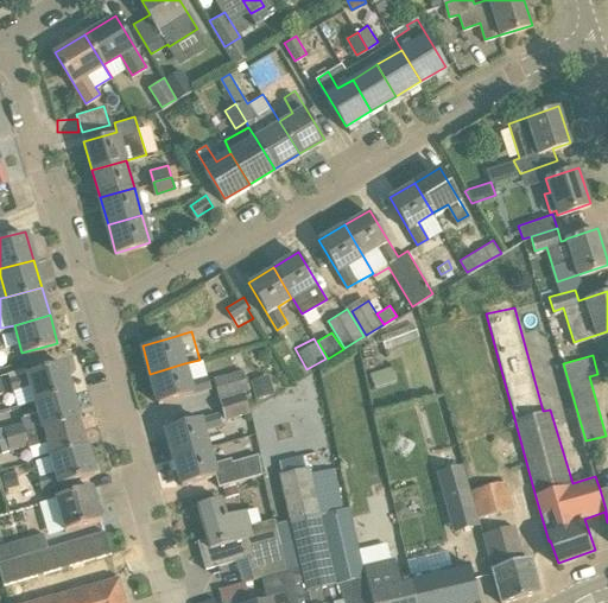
[(63,361),(10,376),(13,388),(31,383),(36,400),(71,389),(63,361)]
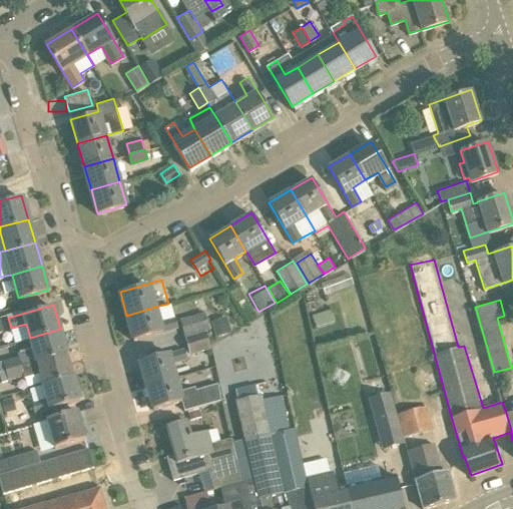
[(178,326),(175,316),(159,321),(155,307),(126,316),(133,339),(162,331),(178,326)]
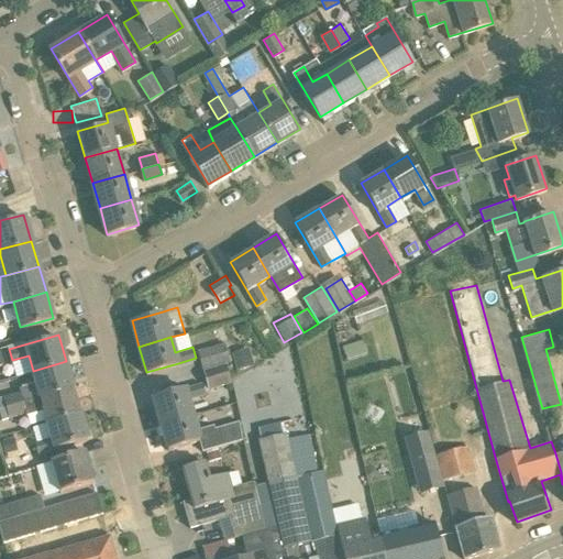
[(342,344),(348,358),(367,351),(362,338),(342,344)]
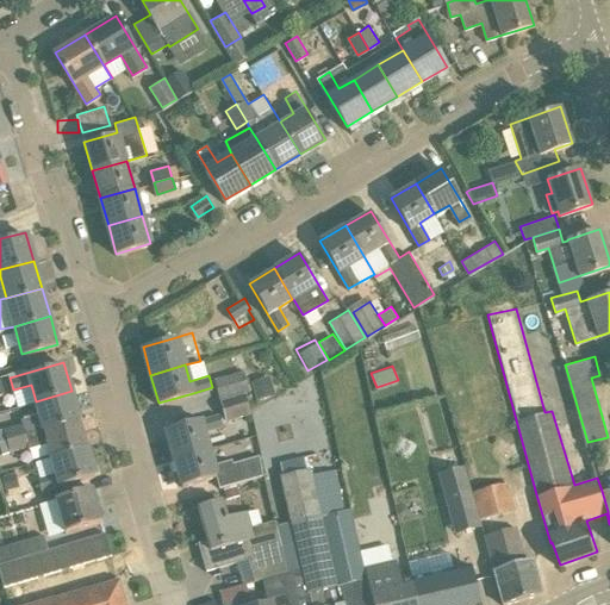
[(244,368),(213,378),(221,400),(251,391),(244,368)]
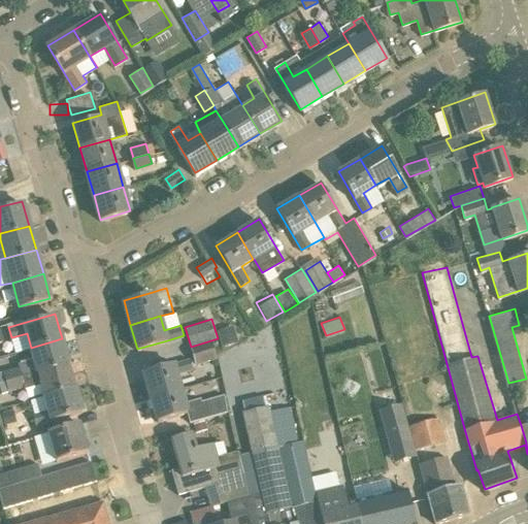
[(234,324),(218,329),(223,346),(239,339),(234,324)]
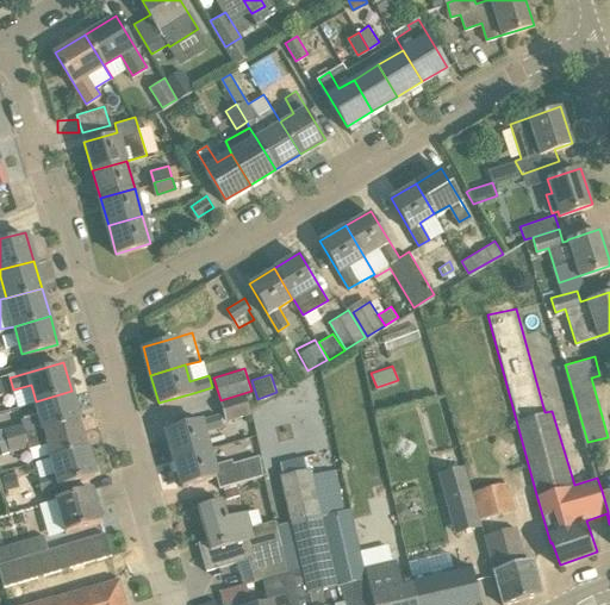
[(72,391),(36,401),(38,413),(20,418),(22,423),(0,429),(0,441),(79,418),(72,391)]
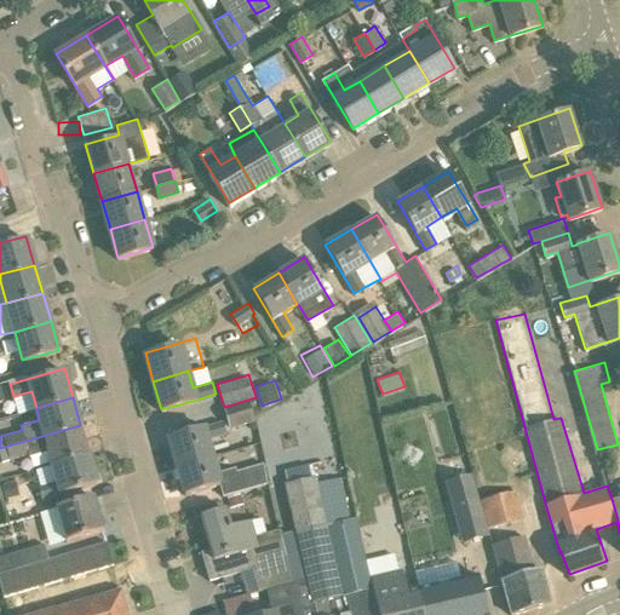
[(251,401),(224,408),(229,426),(256,419),(251,401)]
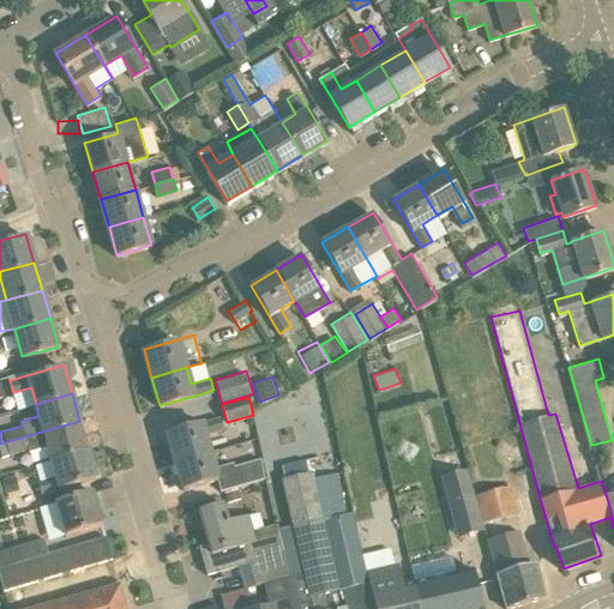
[(175,459),(210,450),(205,433),(223,427),(220,416),(167,430),(175,459)]
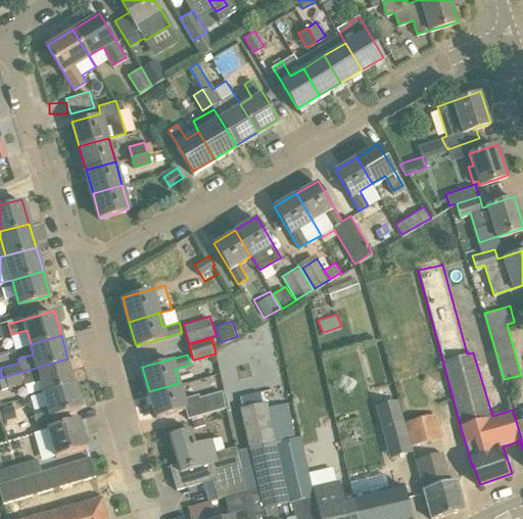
[(67,359),(0,378),(0,385),(1,388),(22,382),(24,384),(41,380),(44,391),(75,382),(67,359)]
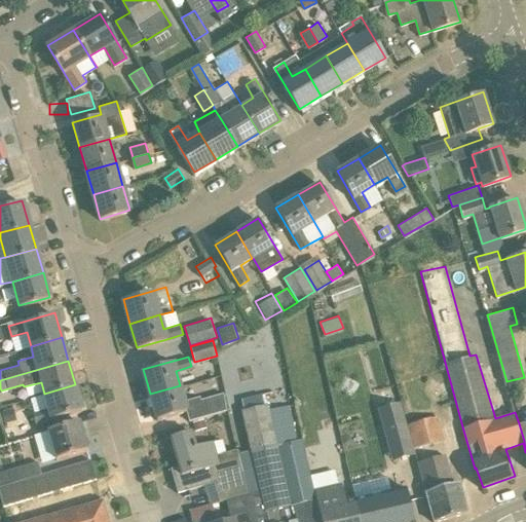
[(75,384),(44,394),(48,407),(44,408),(33,412),(36,421),(82,409),(75,384)]
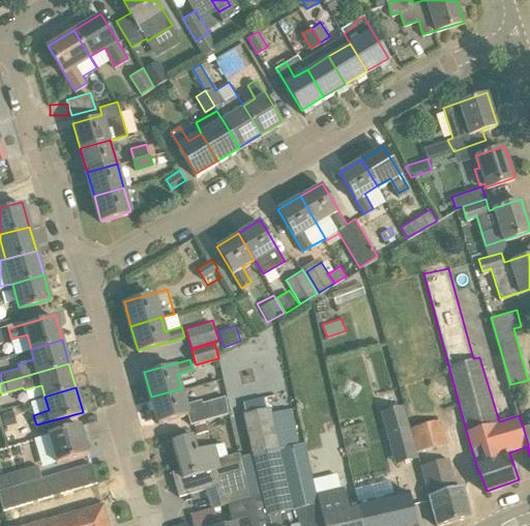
[(226,395),(202,401),(201,398),(185,403),(181,388),(151,397),(158,421),(188,413),(190,422),(215,416),(229,412),(226,395)]
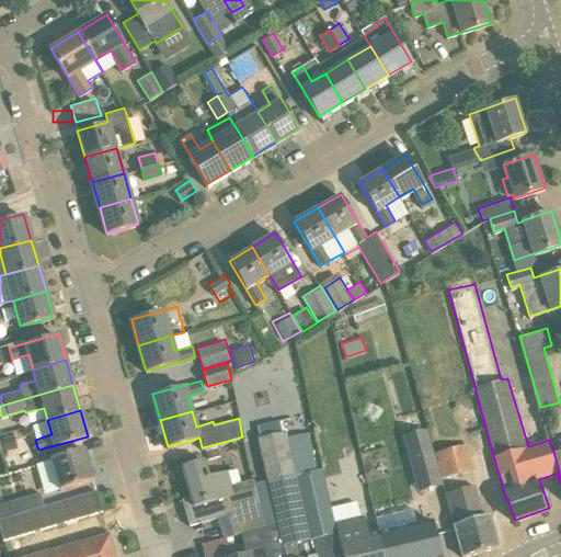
[(321,468),(296,474),(286,430),(282,431),(279,420),(258,424),(260,436),(258,436),(267,478),(278,521),(285,556),(341,556),(330,506),(321,468)]
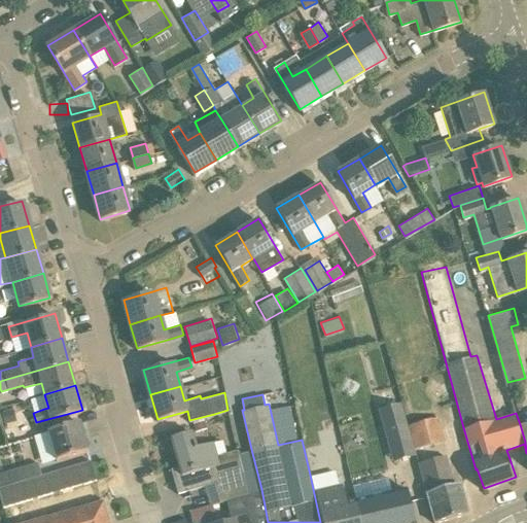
[(401,403),(385,407),(395,453),(412,449),(401,403)]
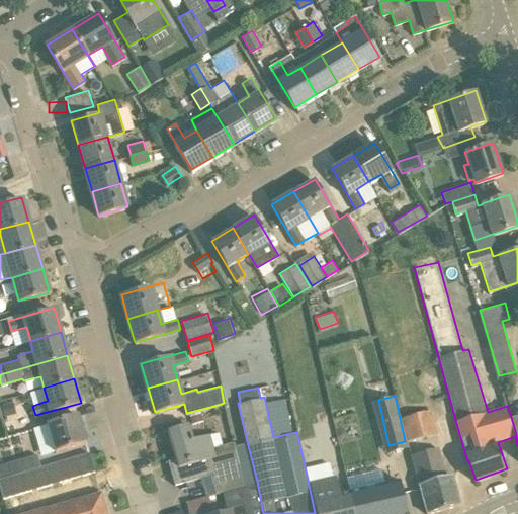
[(13,400),(2,403),(5,415),(16,412),(13,400)]
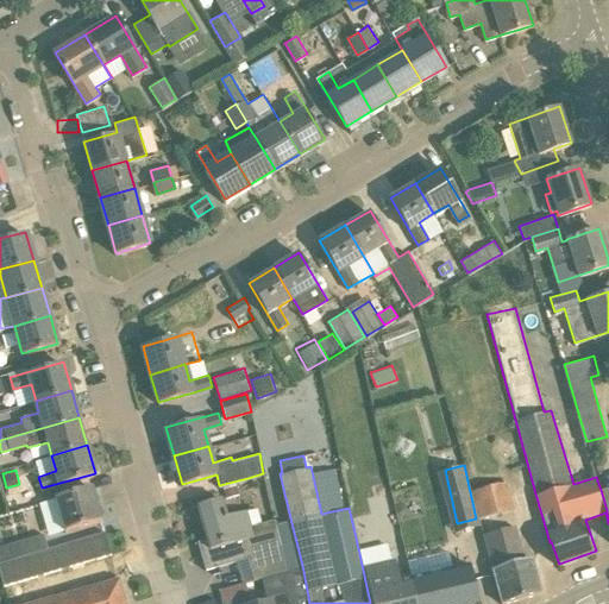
[(471,490),(478,518),(484,538),(516,528),(512,509),(514,508),(507,480),(471,490)]
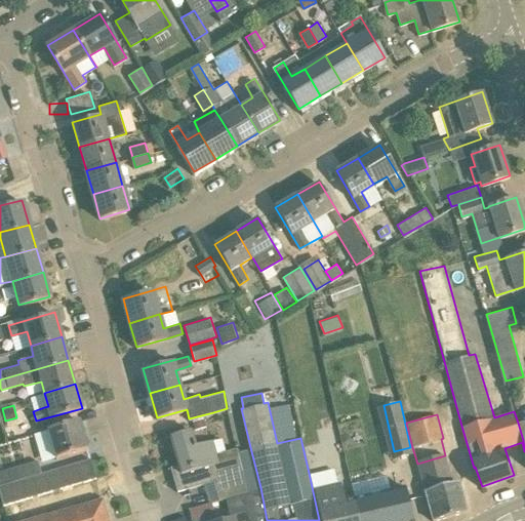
[(203,416),(192,419),(195,429),(206,426),(203,416)]
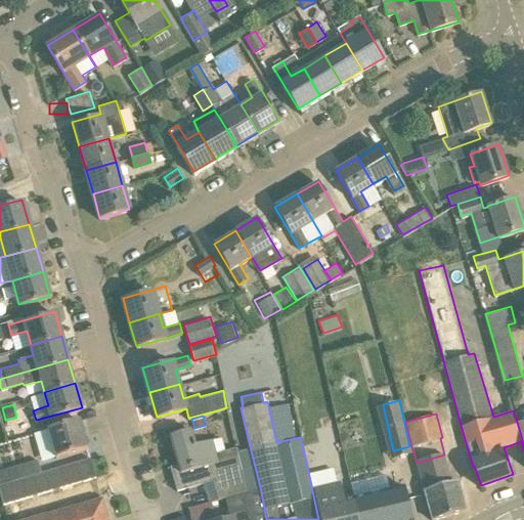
[(87,446),(79,418),(47,427),(55,457),(87,446)]
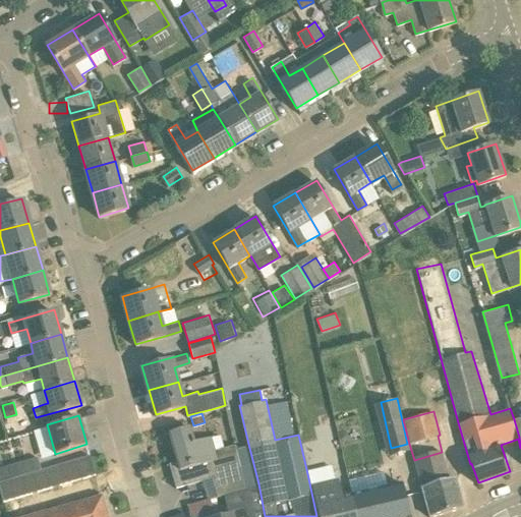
[(217,495),(225,493),(245,487),(235,447),(234,444),(215,449),(212,436),(219,434),(219,433),(194,440),(190,425),(169,432),(178,466),(171,468),(176,486),(212,476),(217,495)]
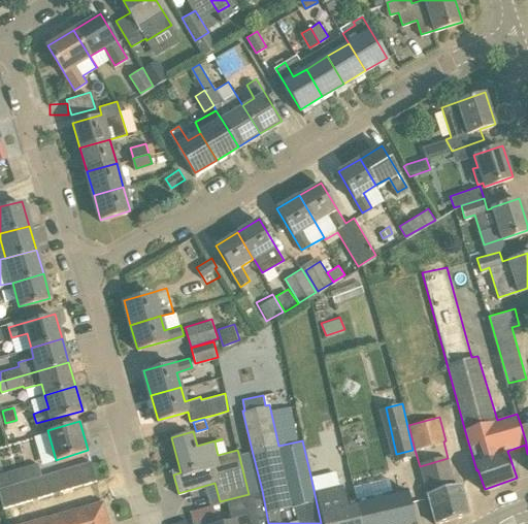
[(252,450),(238,453),(249,494),(262,490),(252,450)]
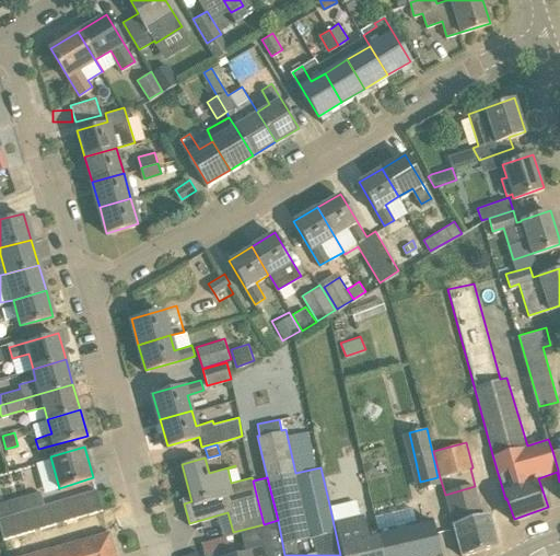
[(56,496),(96,484),(95,479),(55,491),(56,496)]
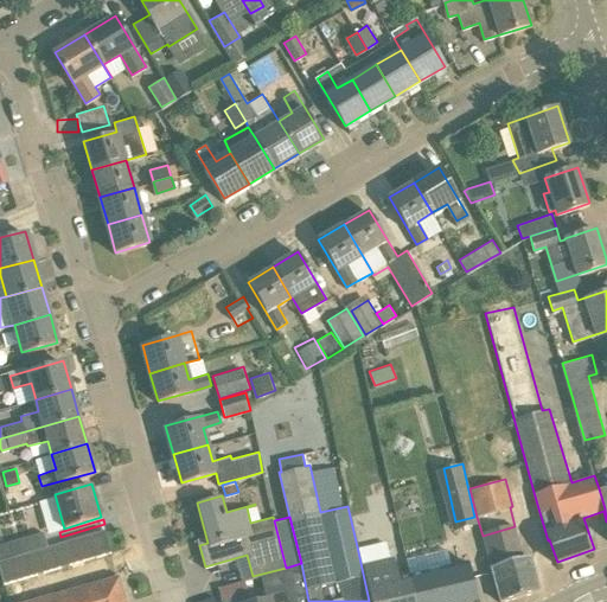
[(529,555),(530,555),(525,536),(518,538),(515,526),(483,536),(500,600),(540,589),(529,555)]
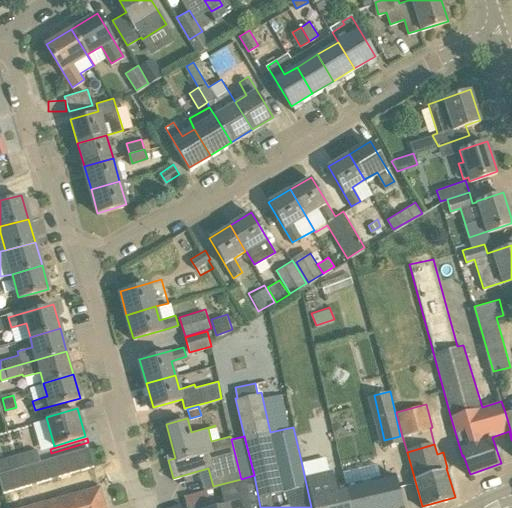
[(74,470),(93,464),(88,445),(69,451),(40,460),(0,472),(0,480),(3,491),(74,470)]
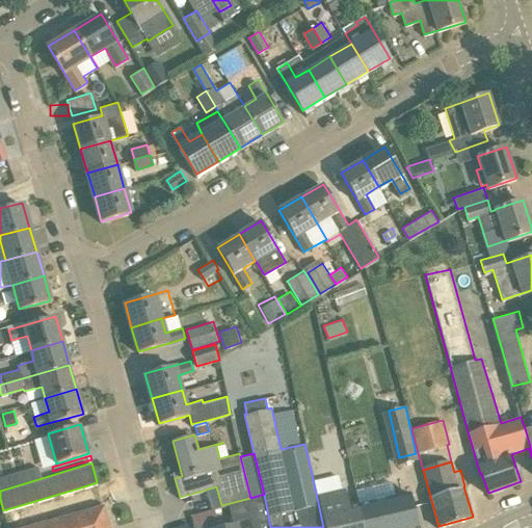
[(37,465),(0,475),(0,491),(42,478),(37,465)]
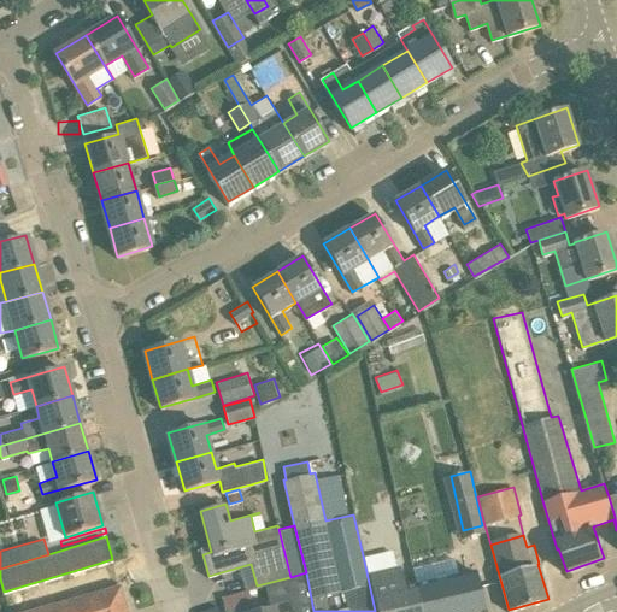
[(397,569),(393,549),(363,555),(375,611),(422,611),(417,584),(403,588),(398,568),(397,569)]
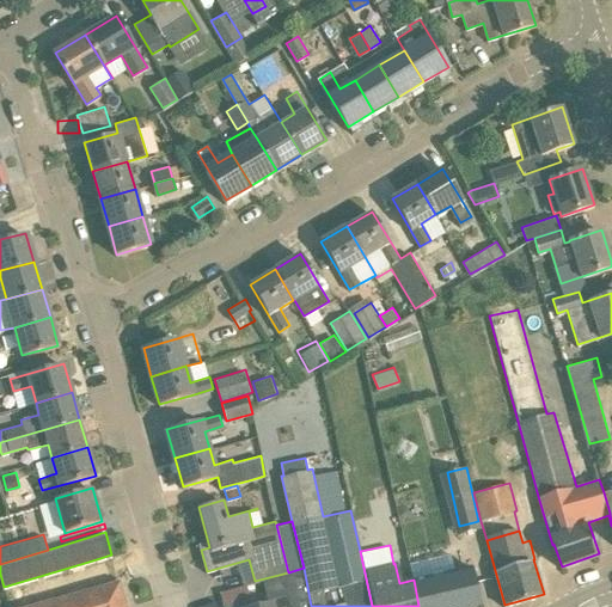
[(482,606),(472,566),(414,580),(418,606),(482,606)]
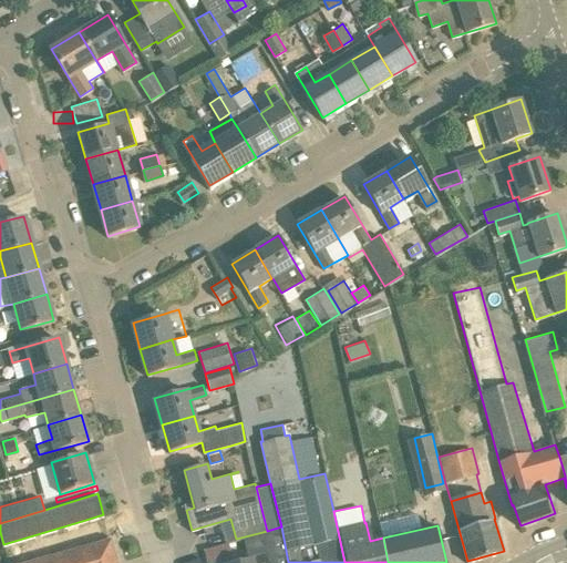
[(245,536),(249,553),(271,549),(267,531),(245,536)]
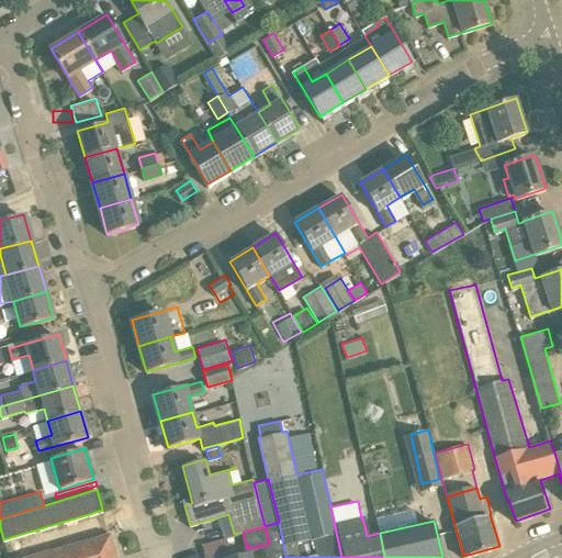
[(115,557),(109,534),(88,539),(20,557),(115,557)]
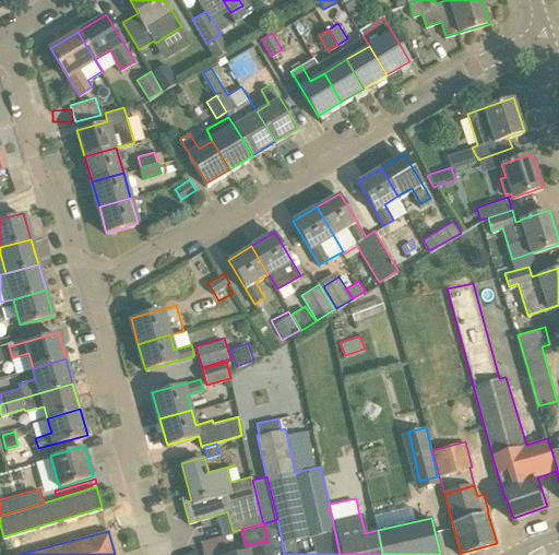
[(227,532),(202,539),(205,551),(230,544),(227,532)]
